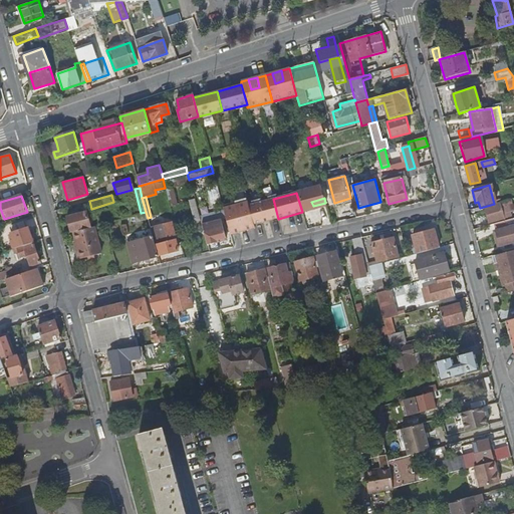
[(273,199),(248,206),(253,226),(278,219),(273,199)]
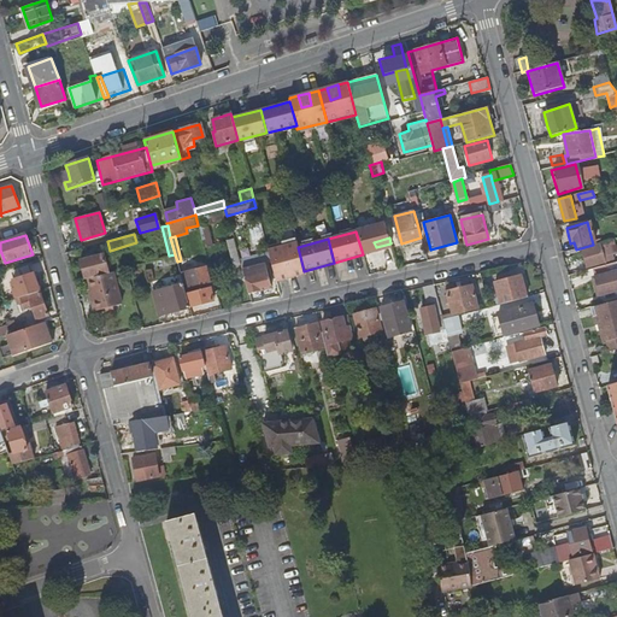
[(377,254),(376,247),(374,242),(374,239),(363,241),(369,265),(389,260),(387,252),(377,254)]
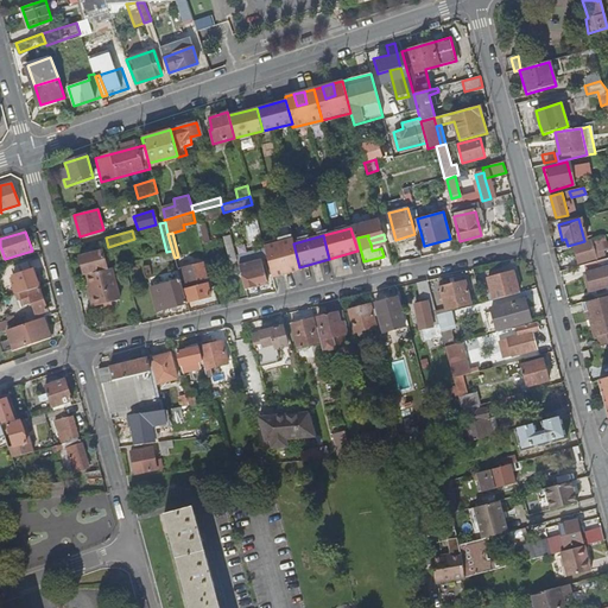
[(603,244),(601,236),(591,239),(591,241),(574,246),(578,265),(596,260),(596,259),(605,257),(603,252),(607,251),(606,242),(603,244)]
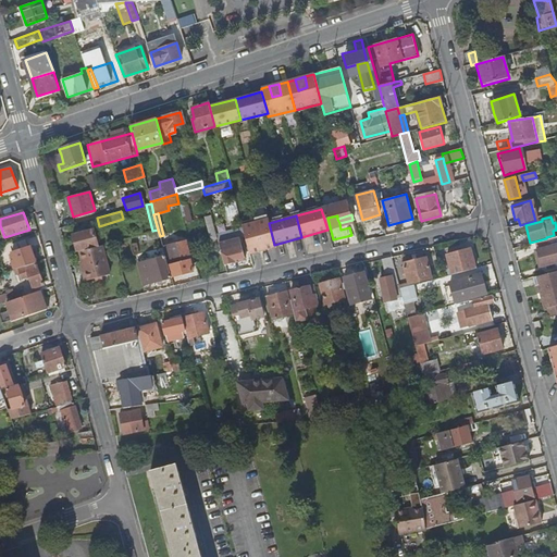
[(268,219),(242,226),(249,256),(258,252),(255,242),(263,239),(267,250),(275,248),(274,245),(269,223),(268,219)]
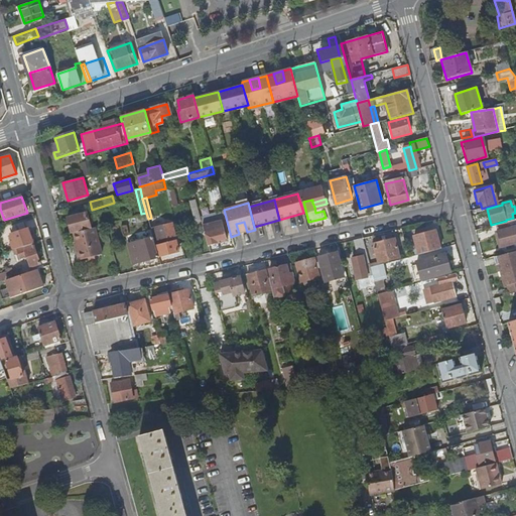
[(91,227),(92,228),(94,227),(101,225),(97,214),(92,216),(91,213),(88,214),(87,212),(68,217),(72,232),(91,227)]
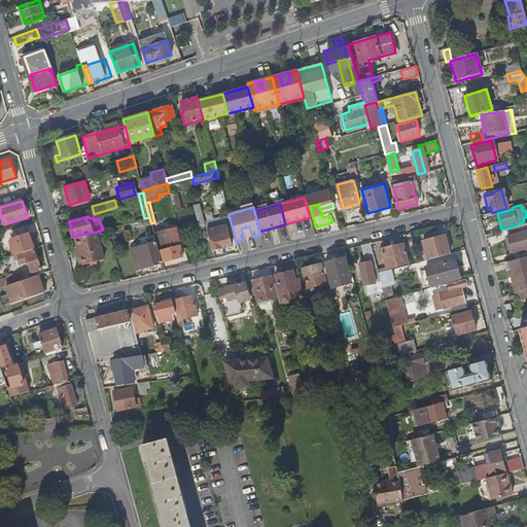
[(138,220),(140,226),(151,223),(149,217),(144,218),(138,220)]
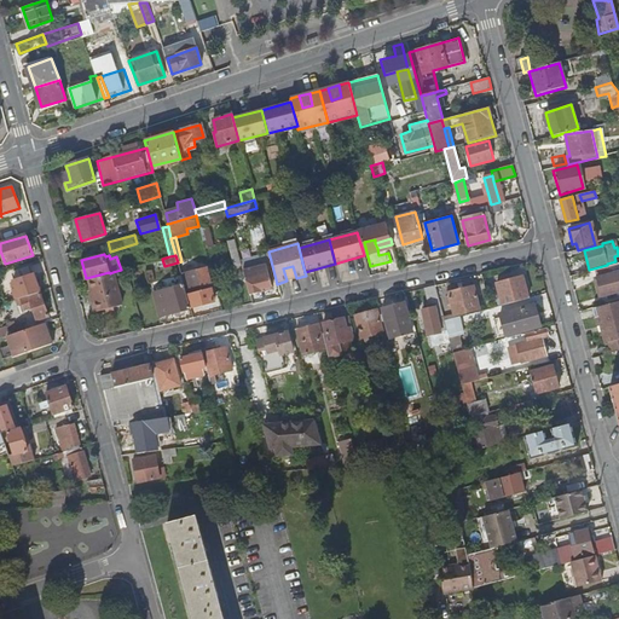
[(265,266),(243,271),(249,295),(264,291),(262,289),(270,287),(265,266)]
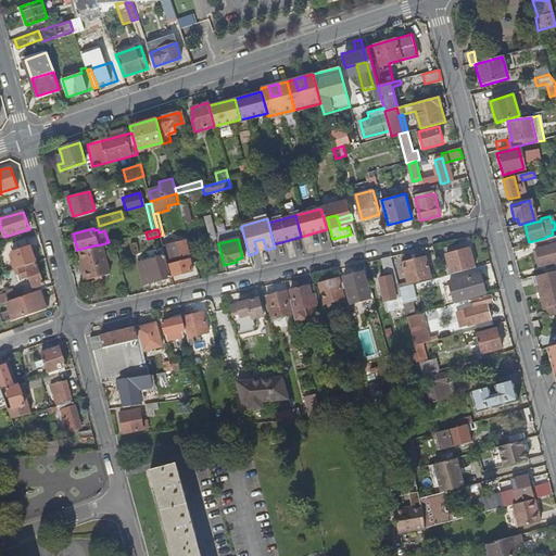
[(254,241),(257,252),(266,250),(263,239),(254,241)]
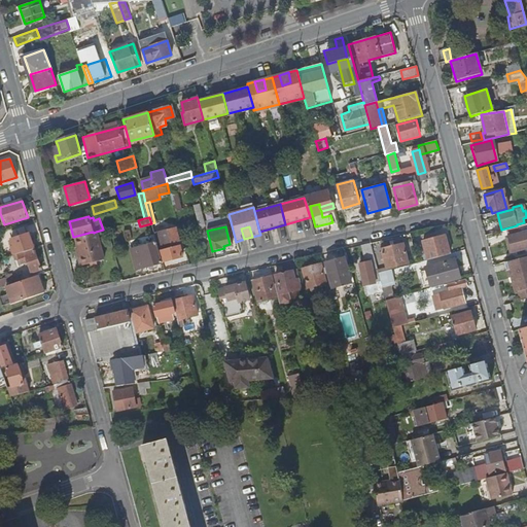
[(13,256),(34,249),(29,235),(26,236),(24,230),(12,234),(14,239),(12,240),(14,247),(11,248),(13,256)]
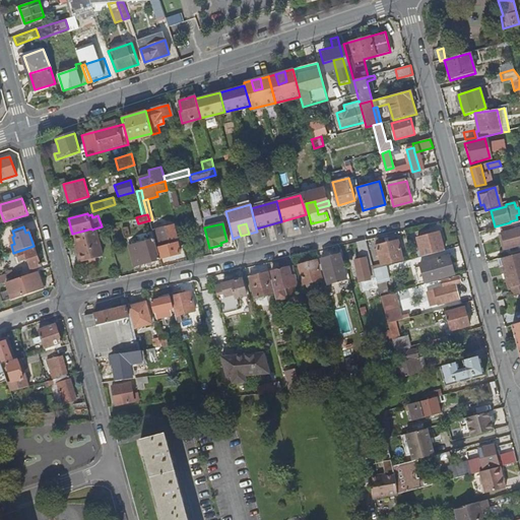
[(154,232),(163,259),(180,253),(172,226),(154,232)]
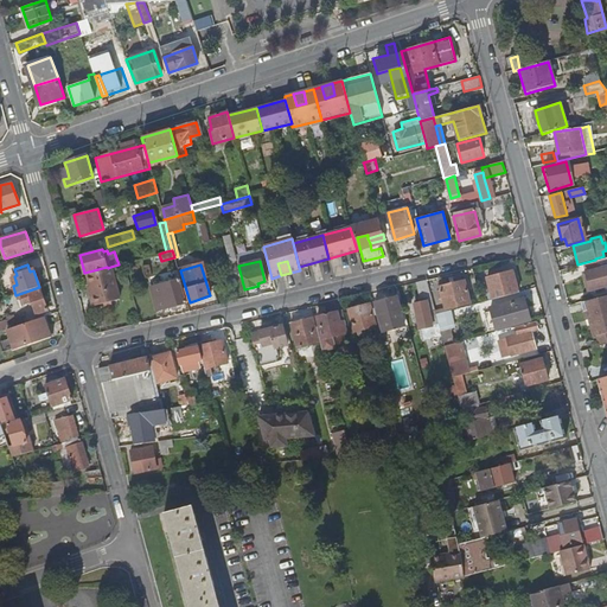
[(108,268),(87,274),(95,306),(120,299),(110,267),(108,268)]
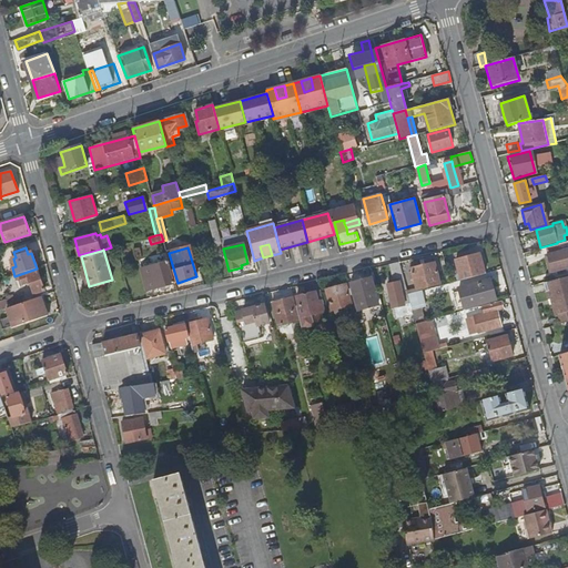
[(567,250),(548,256),(553,273),(558,272),(558,274),(567,271),(567,250)]
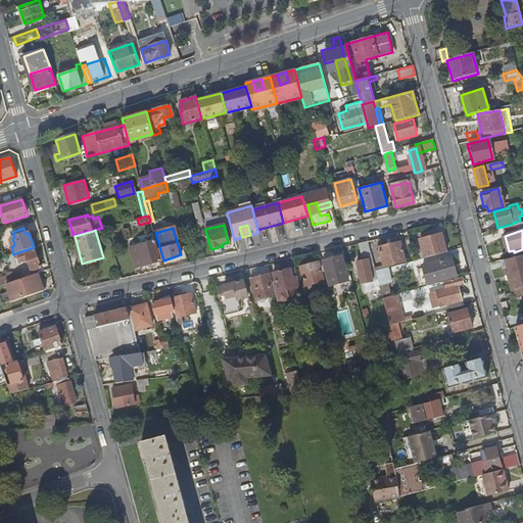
[(424,258),(445,252),(440,234),(419,240),(424,258)]
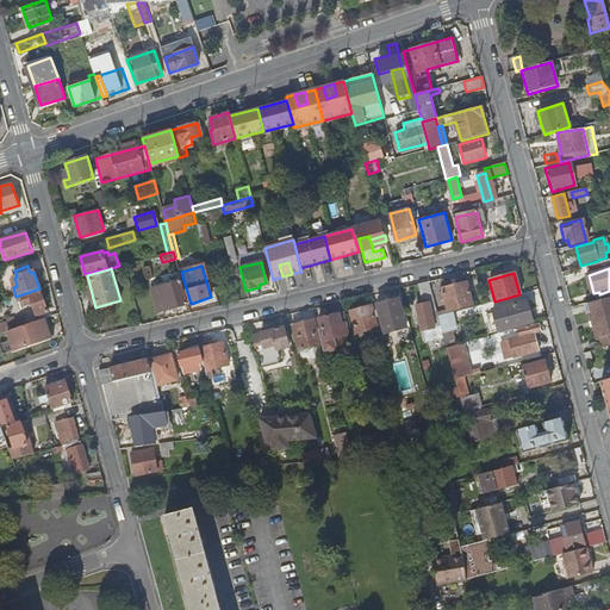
[(157,312),(187,304),(181,281),(151,288),(157,312)]
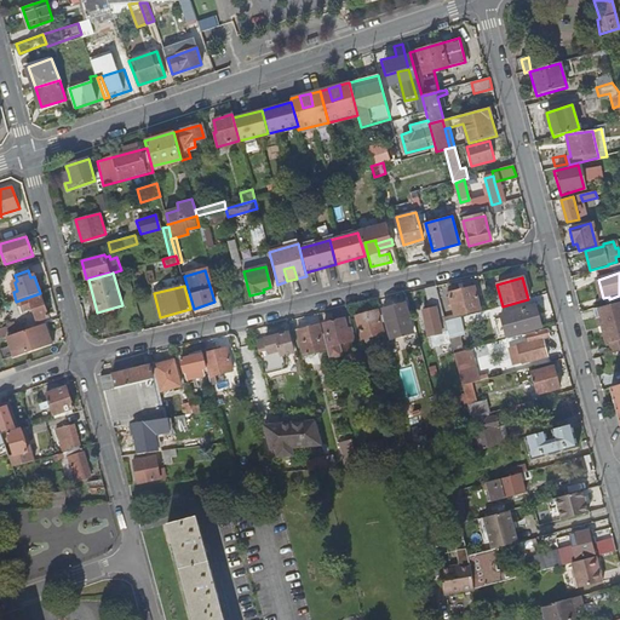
[(452,304),(455,317),(480,310),(474,288),(449,294),(449,298),(447,299),(448,305),(452,304)]
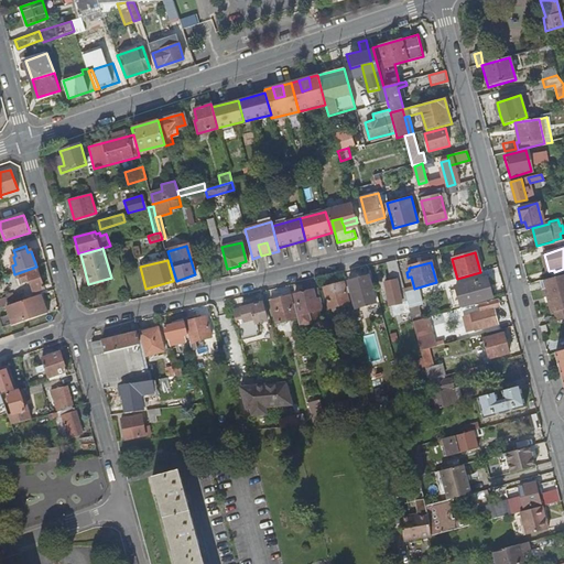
[(44,289),(36,268),(20,274),(23,283),(30,281),(33,292),(44,289)]
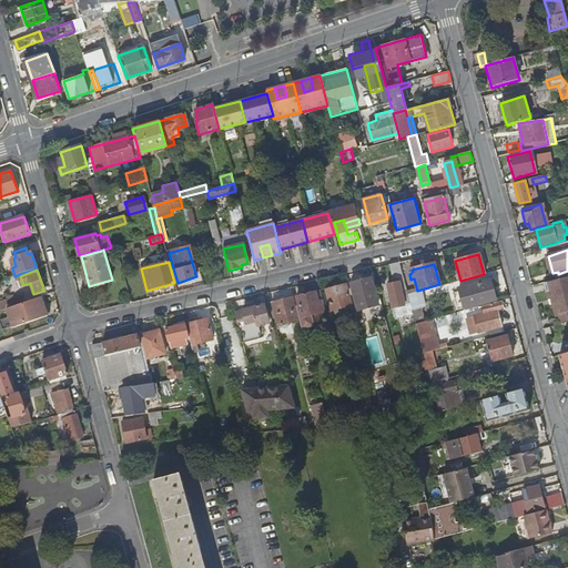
[(567,277),(545,284),(549,301),(551,300),(556,316),(558,315),(560,324),(567,322),(567,277)]
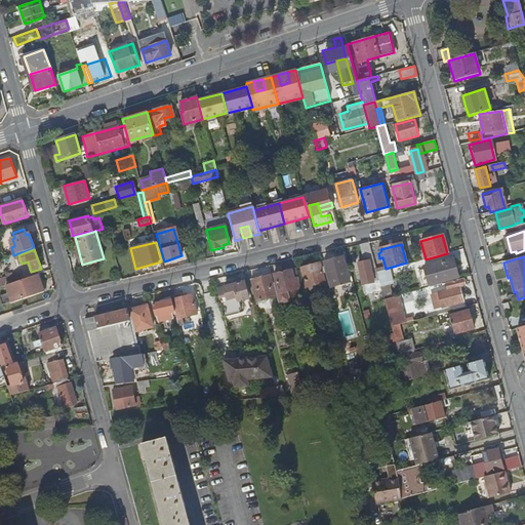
[(350,283),(342,258),(324,264),(331,288),(350,283)]
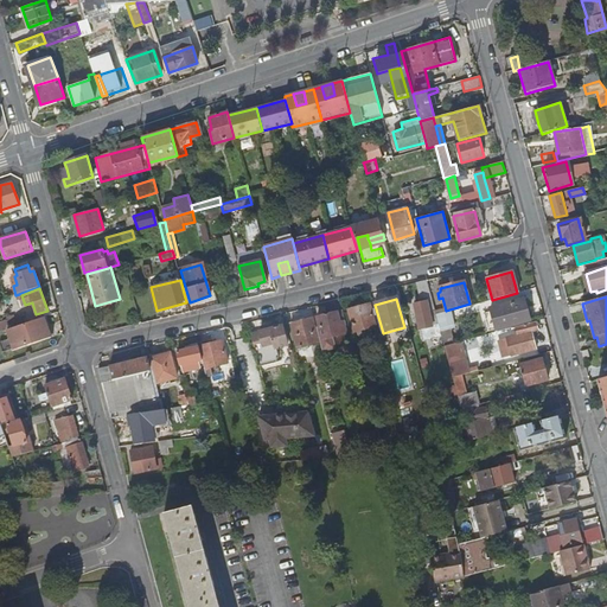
[(496,307),(496,308),(500,328),(530,321),(524,300),(496,307)]
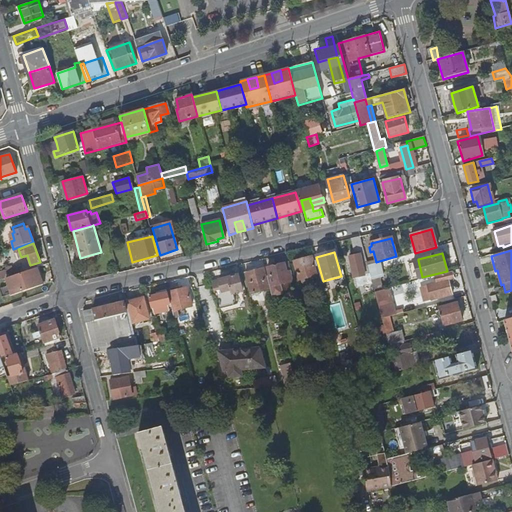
[(360,254),(348,257),(354,278),(365,275),(360,254)]
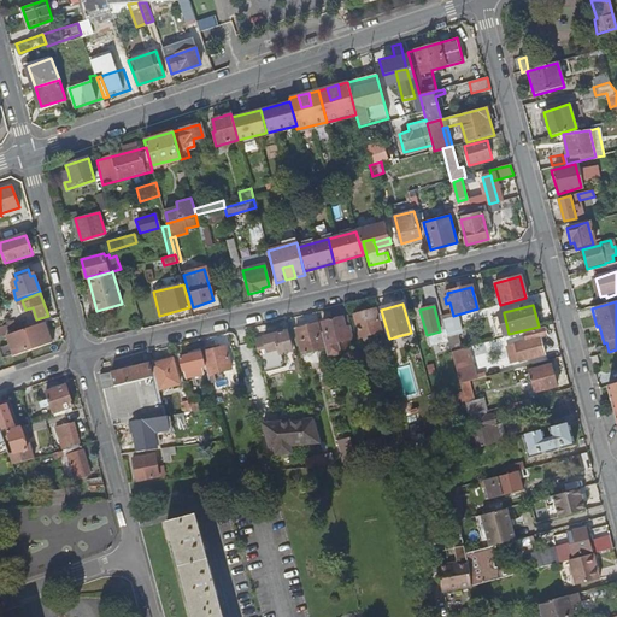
[(375,311),(354,317),(360,340),(382,334),(375,311)]
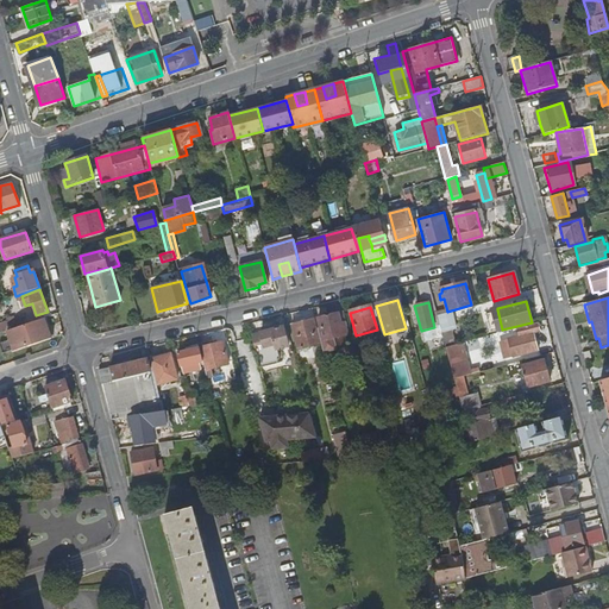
[(502,330),(497,309),(491,312),(496,331),(502,330)]
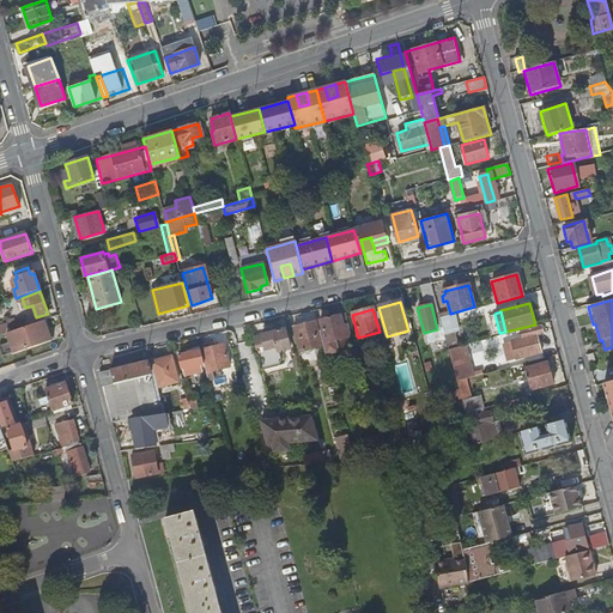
[(346,315),(321,321),(323,332),(321,333),(328,357),(340,353),(339,351),(337,341),(345,339),(350,338),(347,331),(351,329),(346,315)]
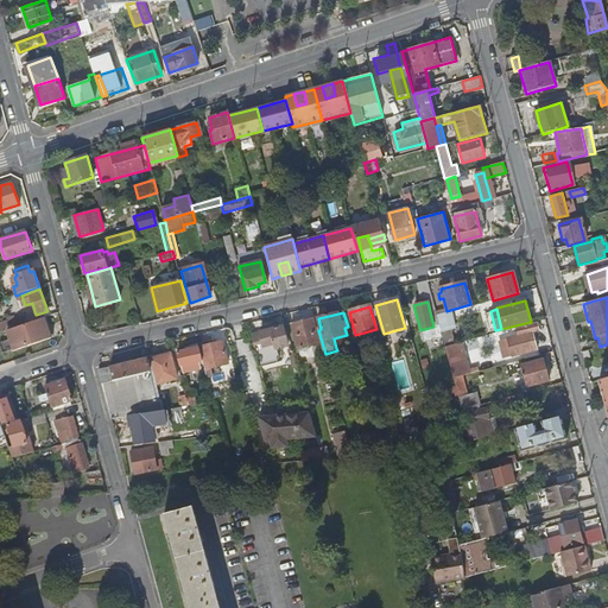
[(441,331),(449,330),(454,329),(449,312),(436,316),(441,331)]
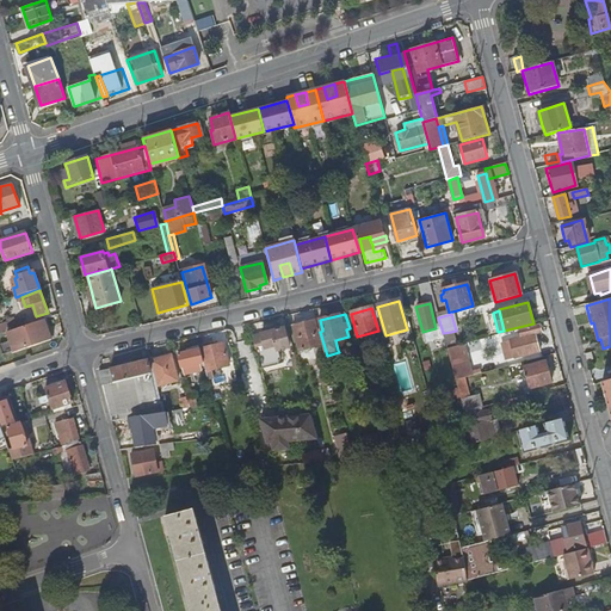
[(44,320),(7,332),(14,351),(51,338),(44,320)]
